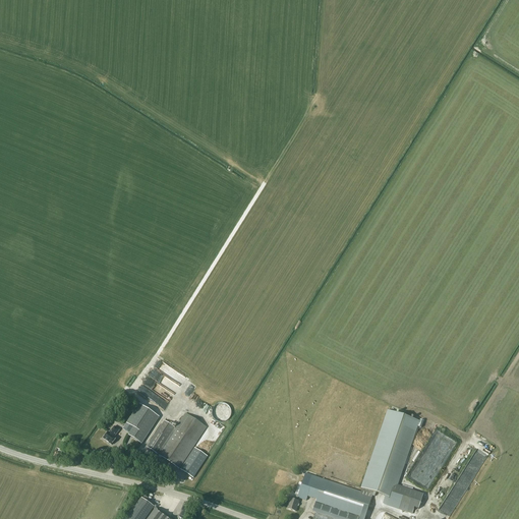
[(143,442),(161,415),(141,402),(129,421),(135,425),(130,434),(143,442)]
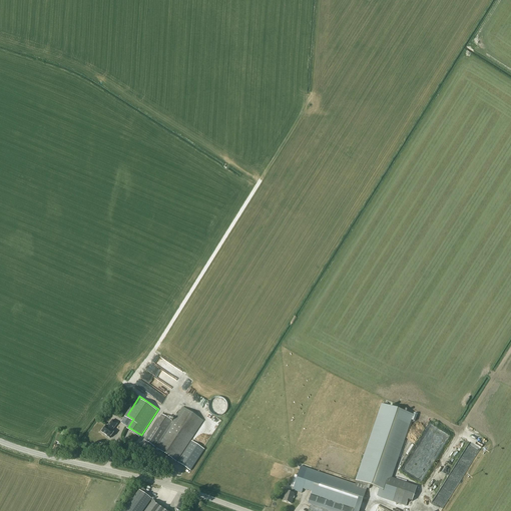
[(203,402),(208,405),(211,399),(207,396),(203,402)]
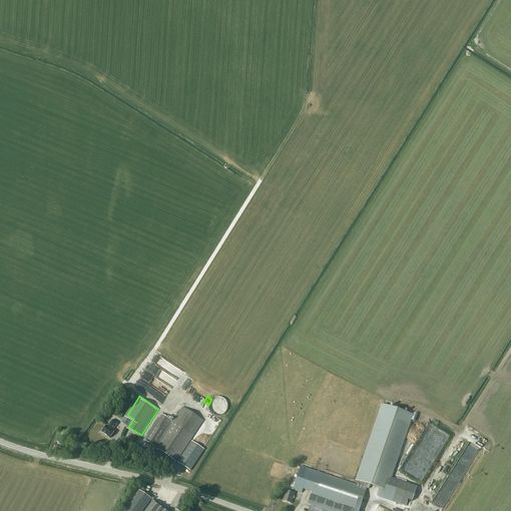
[(384,402),(356,482),(303,464),(300,474),(297,473),(293,484),(290,483),(288,489),(285,499),(294,502),(297,492),(298,489),(304,491),(305,487),(314,490),(310,502),(337,510),(360,510),(370,483),(382,487),(379,494),(396,501),(396,503),(407,507),(410,498),(414,499),(419,484),(394,476),(413,418),(415,413),(384,402)]
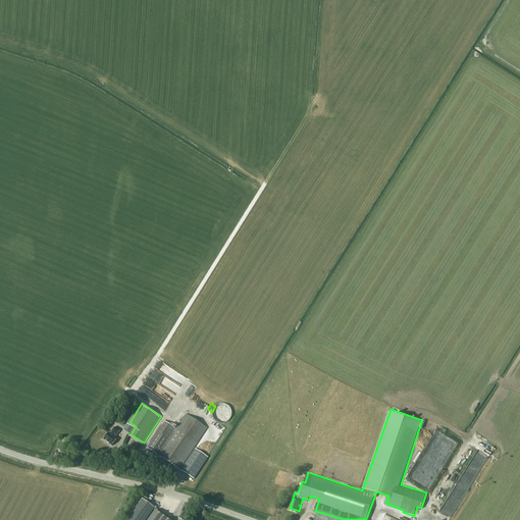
[(150,447),(162,455),(182,468),(209,426),(188,412),(177,427),(167,420),(150,447)]
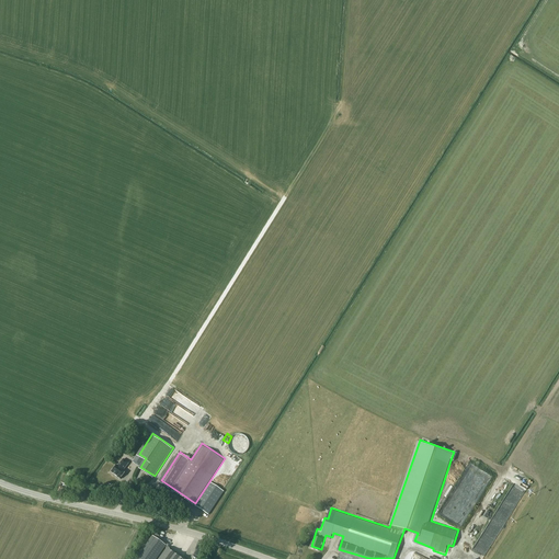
[(118,463),(113,470),(122,477),(127,470),(125,468),(130,461),(125,457),(120,464),(118,463)]
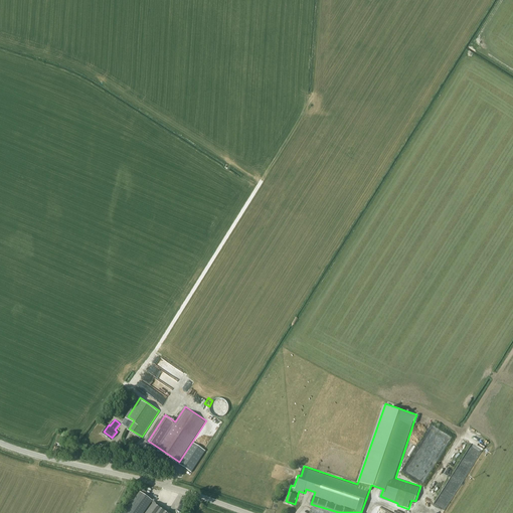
[(63,452),(64,449),(64,447),(62,447),(63,443),(57,441),(56,445),(55,451),(63,452)]
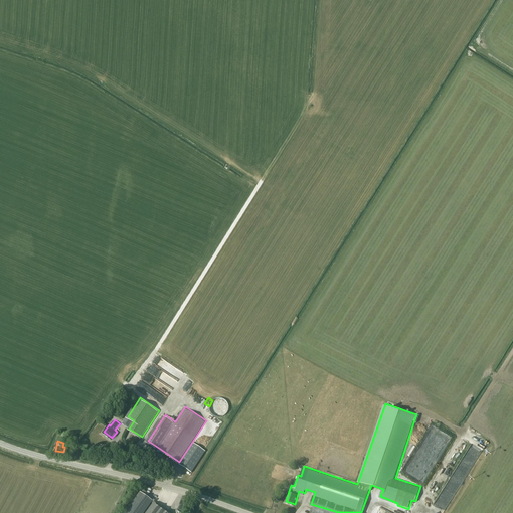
[(207,450),(206,449),(194,441),(180,462),(193,471),(207,450)]
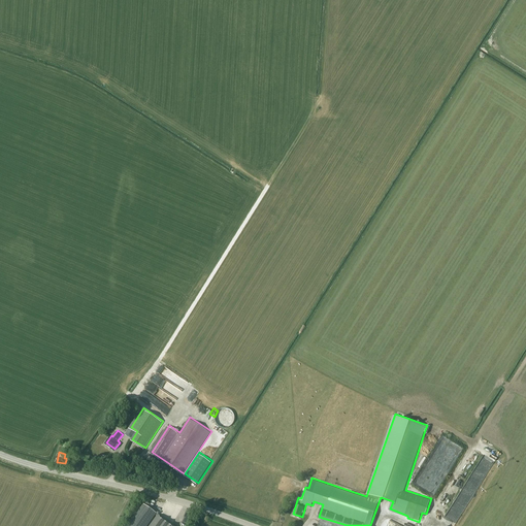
[(148,525),(158,512),(150,505),(152,502),(148,499),(129,525),(148,525)]
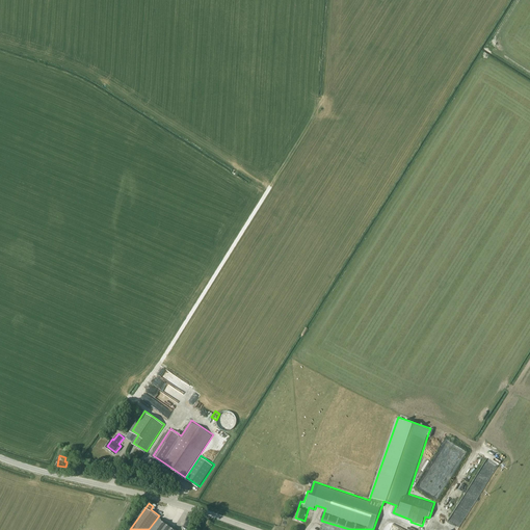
[(180,529),(161,517),(150,529),(180,529)]
